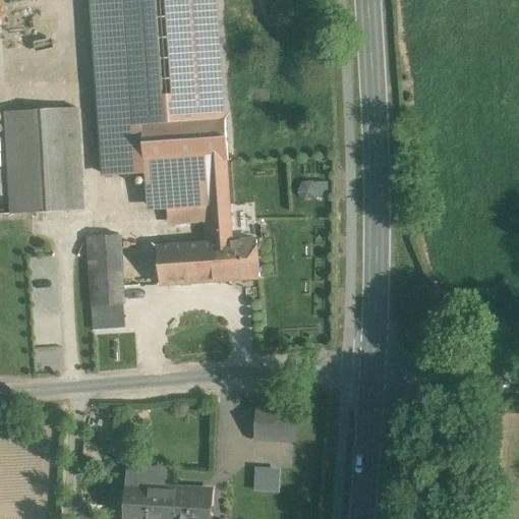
[(88,0),(99,174),(142,171),(139,123),(222,118),(214,0),(88,0)]
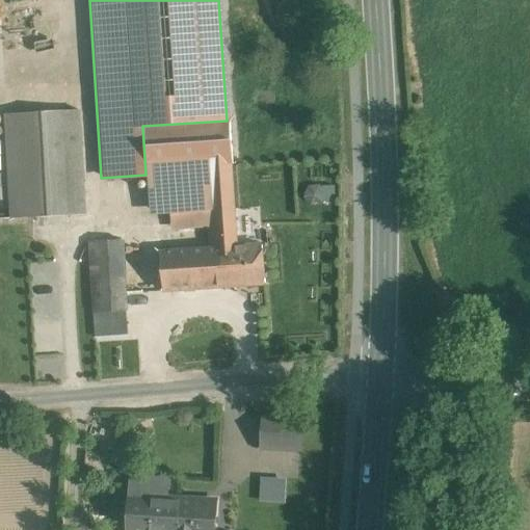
[(88,108),(4,114),(10,217),(96,212),(88,108)]
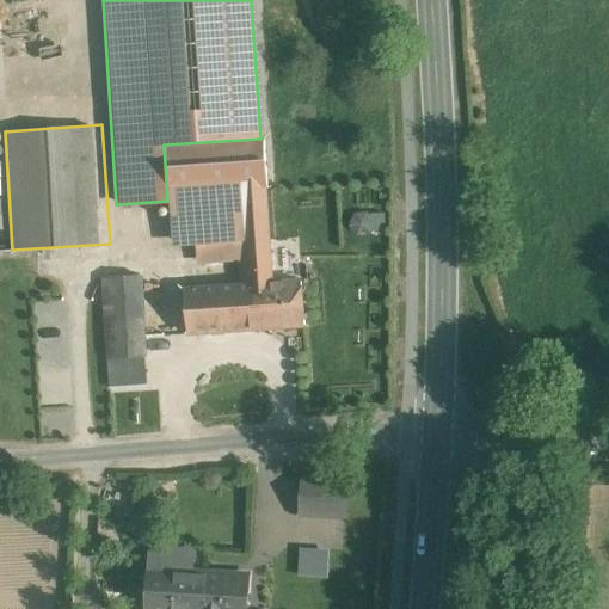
[(260,139),(164,145),(167,201),(168,217),(241,213),(244,253),(237,253),(239,284),(262,282),(270,282),(264,186),(265,186),(262,139),(260,139)]
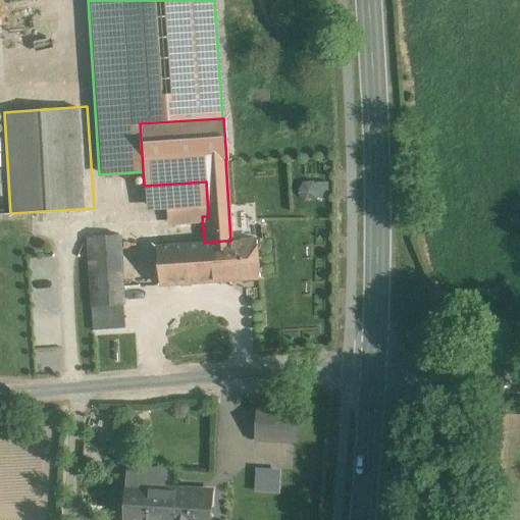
[(206,182),(144,186),(147,220),(202,216),(208,216),(206,182)]
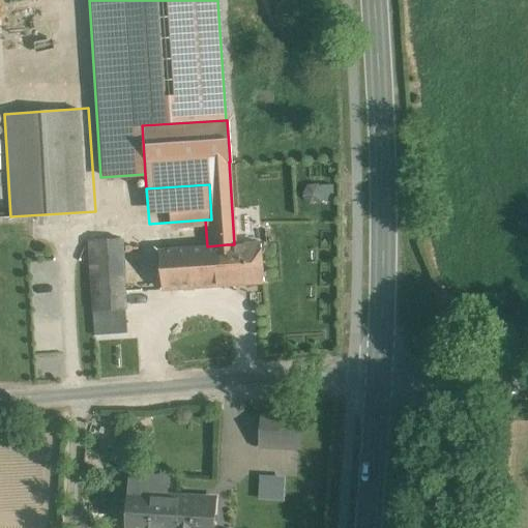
[(120,237),(89,239),(89,256),(120,254),(120,237)]
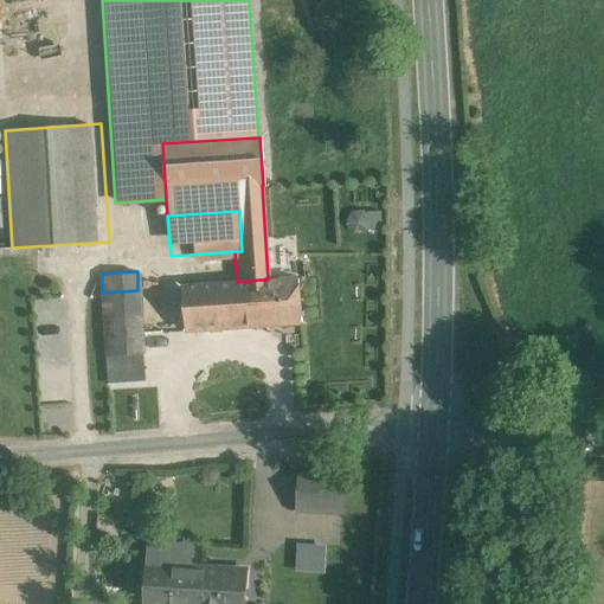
[(268,280),(259,280),(262,323),(301,320),(297,277),(268,280)]
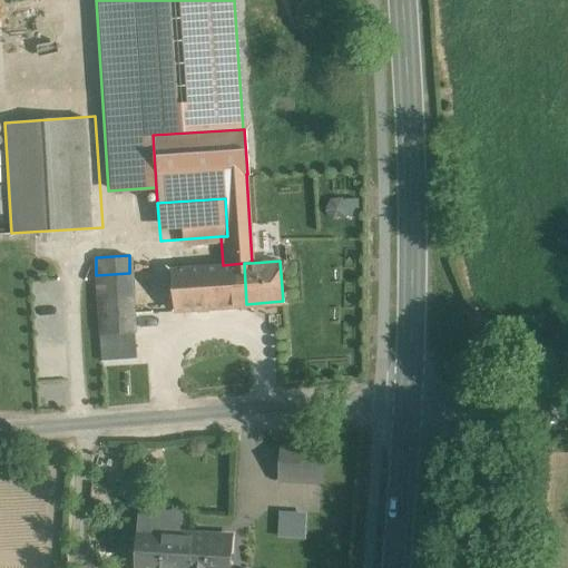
[(223,265),(170,268),(174,309),(246,304),(244,263),(223,265)]
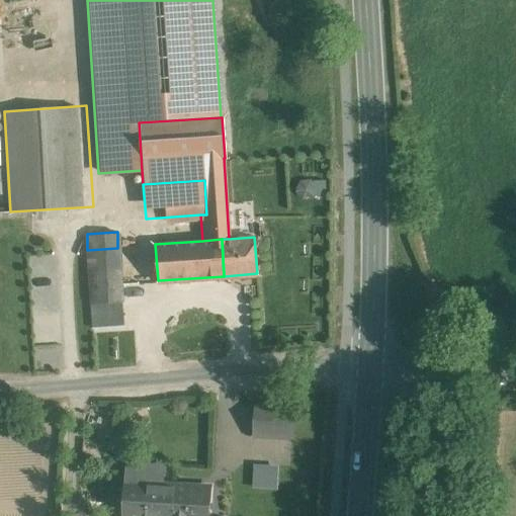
[(117,248),(87,250),(93,327),(123,325),(117,248)]
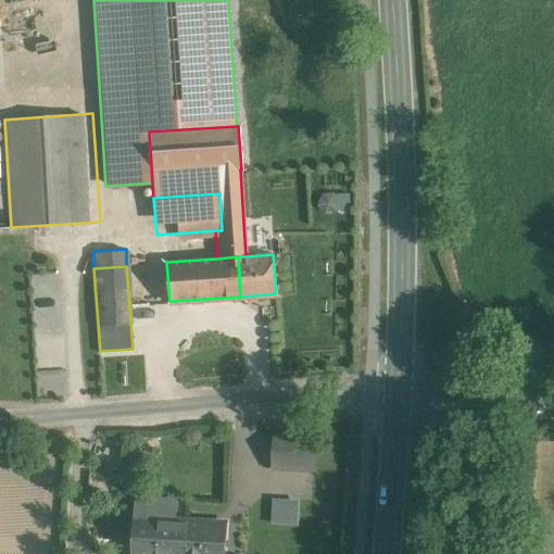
[(313,437),(273,435),(272,466),(311,468),(313,437)]
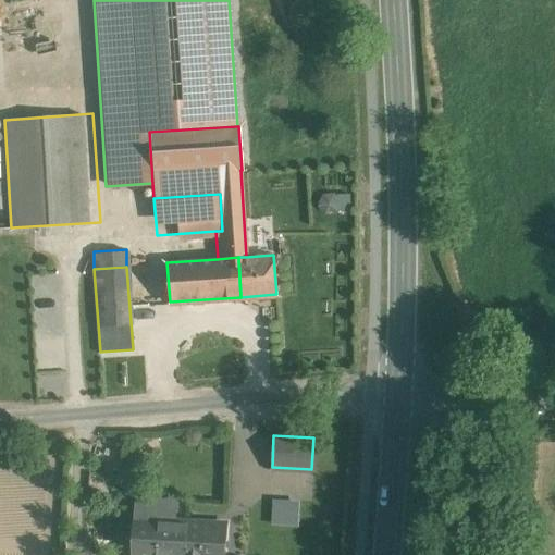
[(183,554),(187,522),(134,519),(131,554),(183,554)]
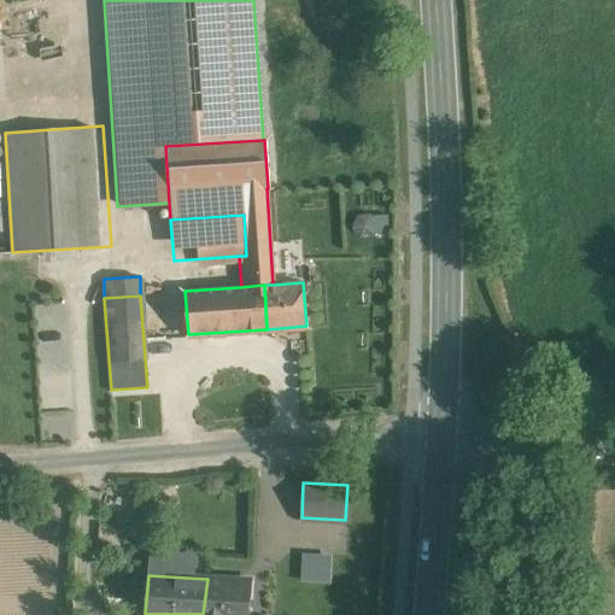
[(247,614),(250,581),(208,579),(203,614),(247,614)]
